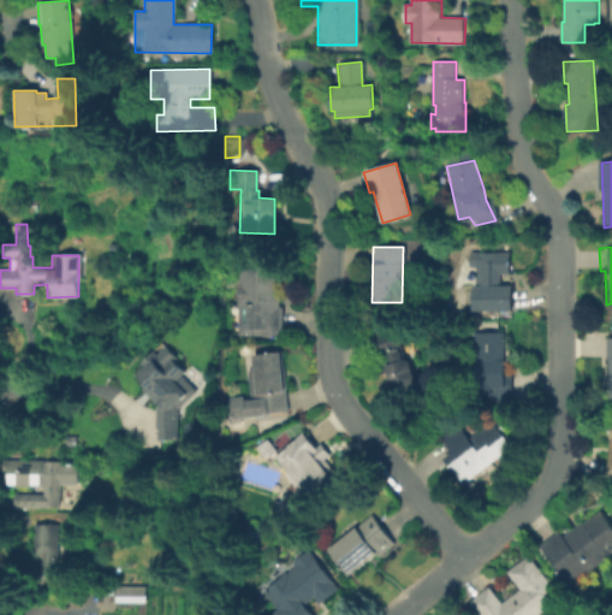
[(505,253),(505,273),(497,273),(495,287),(510,287),(510,312),(471,311),(473,267),(467,267),(467,253),(505,253)]
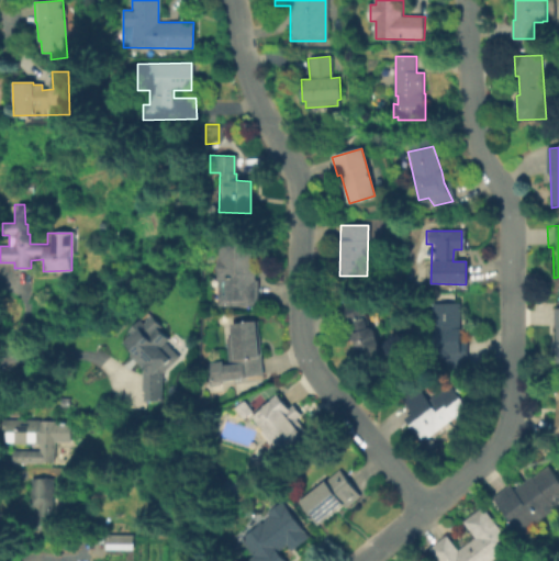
[(254,239),(254,279),(257,279),(257,306),(217,306),(217,239),(254,239)]
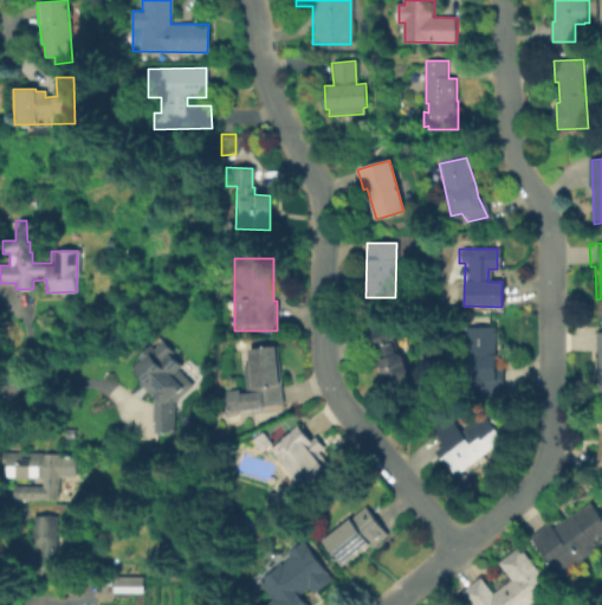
[(593,392),(601,391),(601,322),(597,323),(597,332),(591,332),(593,392)]
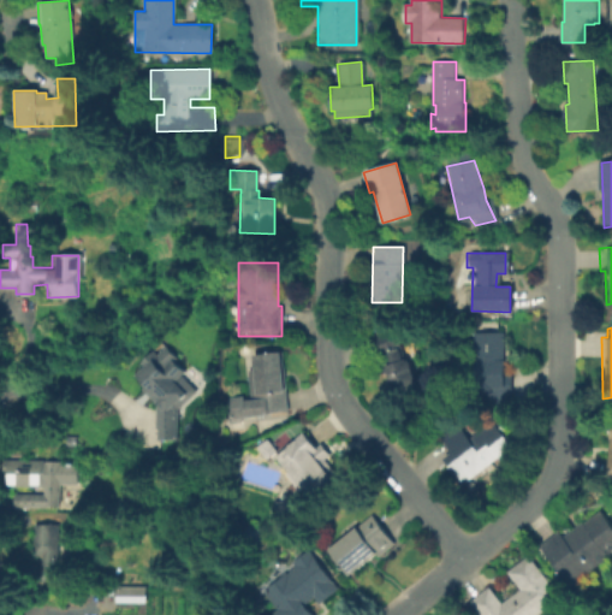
[(392,330),(403,359),(406,358),(415,385),(391,394),(381,367),(385,366),(374,336),(392,330)]
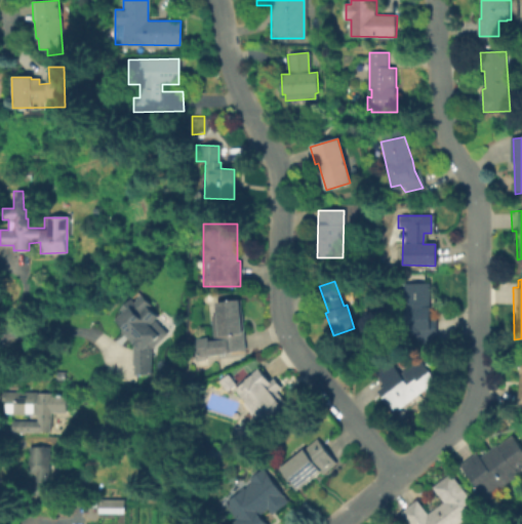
[(427,283),(427,307),(431,307),(431,318),(434,318),(434,337),(430,338),(430,345),(412,345),(412,338),(403,338),(403,311),(401,311),(401,283),(427,283)]
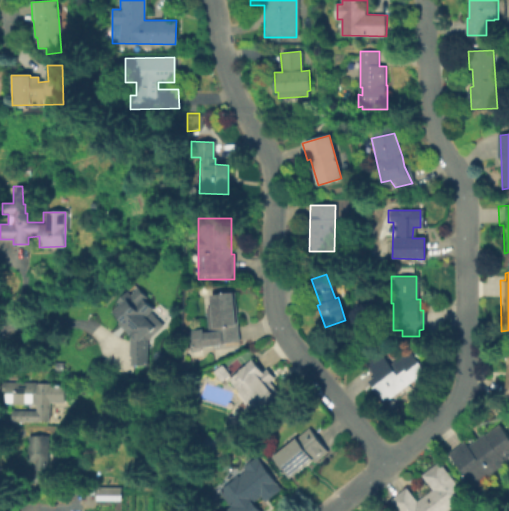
[(152,314),(164,326),(149,341),(150,366),(133,367),(133,358),(131,358),(131,337),(119,324),(121,321),(114,314),(122,307),(117,302),(133,285),(148,298),(146,300),(156,310),(152,314)]
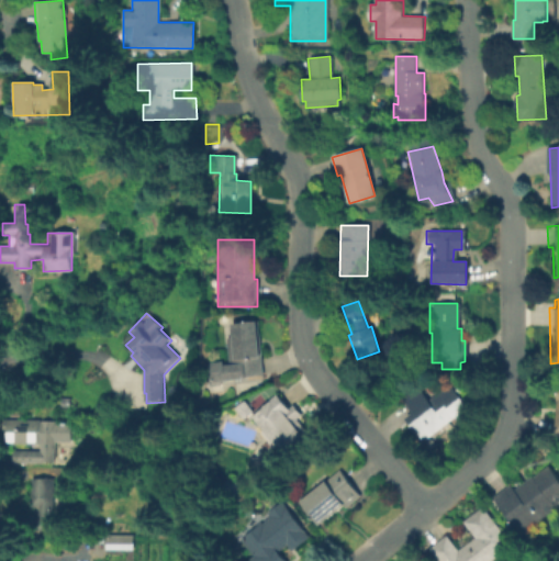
[(263,376),(214,382),(213,367),(235,363),(230,324),(256,321),(263,376)]
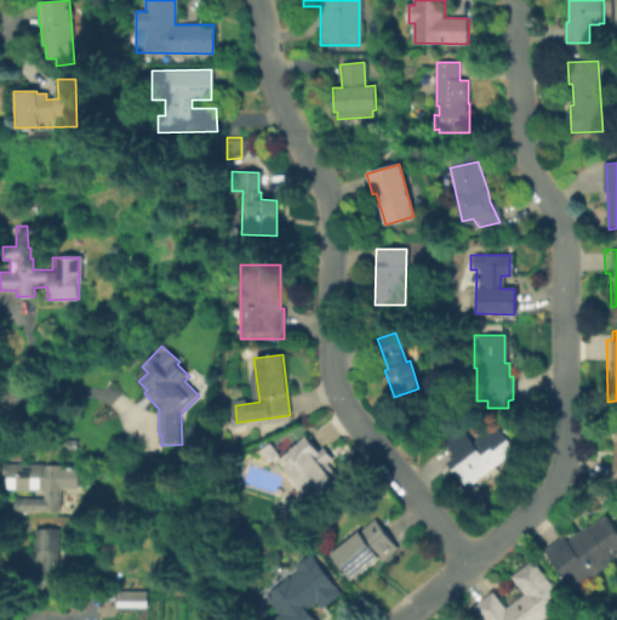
[(495,424),(519,455),(504,467),(501,462),(466,489),(445,462),(453,456),(443,442),(460,428),(470,442),(495,424)]
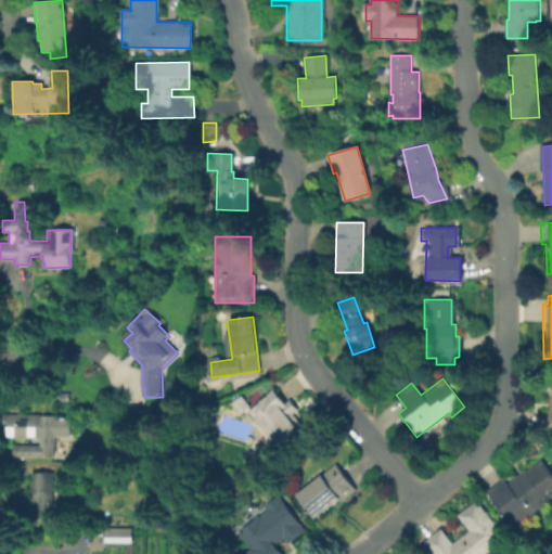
[(299,432),(279,449),(248,411),(271,391),(283,407),(281,408),(299,432)]
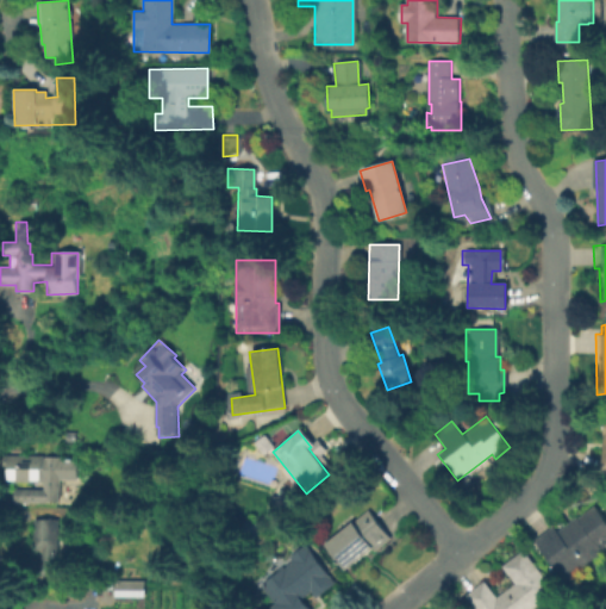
[(266,435),(276,447),(267,455),(256,443),(266,435)]
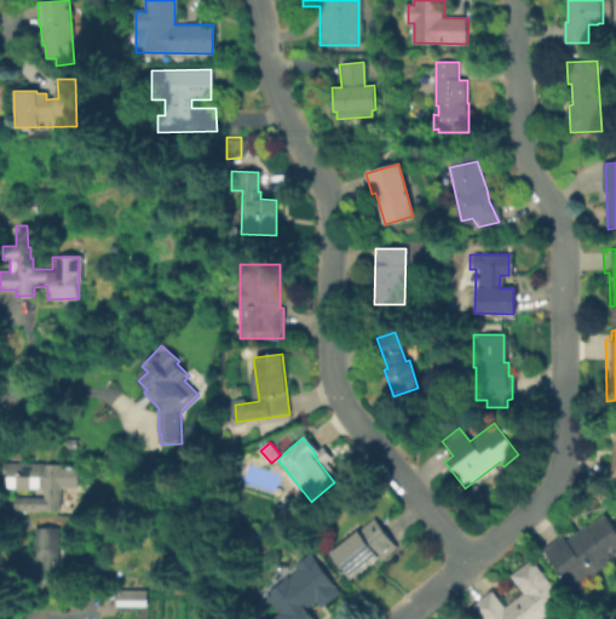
[(46,464),(46,468),(47,468),(47,465),(63,465),(63,468),(81,468),(80,487),(63,487),(63,511),(17,511),(17,498),(47,498),(47,491),(9,491),(9,477),(4,477),(4,464),(46,464)]
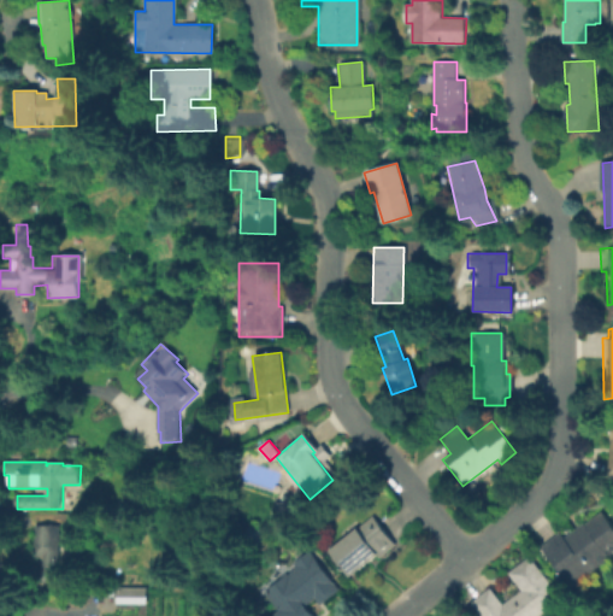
[(596,512),(612,534),(612,549),(605,556),(606,557),(567,587),(537,547),(556,533),(560,539),(579,523),(581,524),(596,512)]
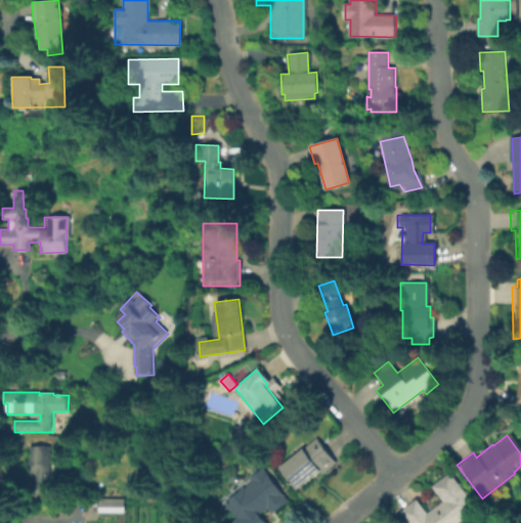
[(297,494),(279,475),(316,443),(333,464),(297,494)]
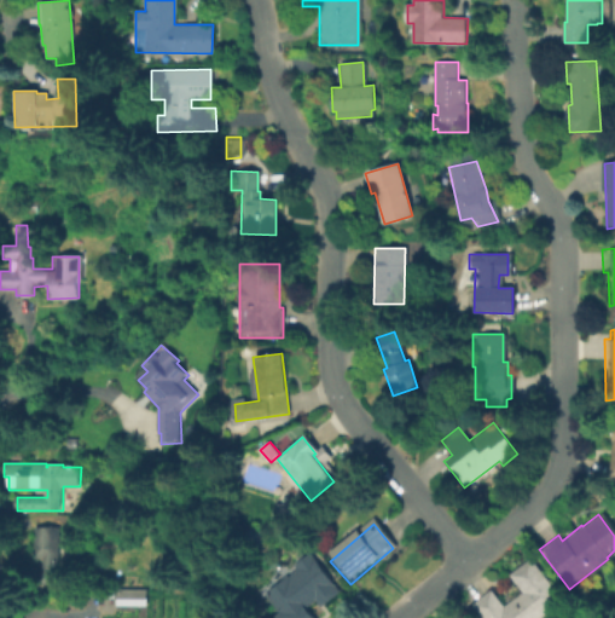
[(59,526),(59,584),(39,584),(39,570),(44,570),(44,559),(36,558),(36,526),(59,526)]
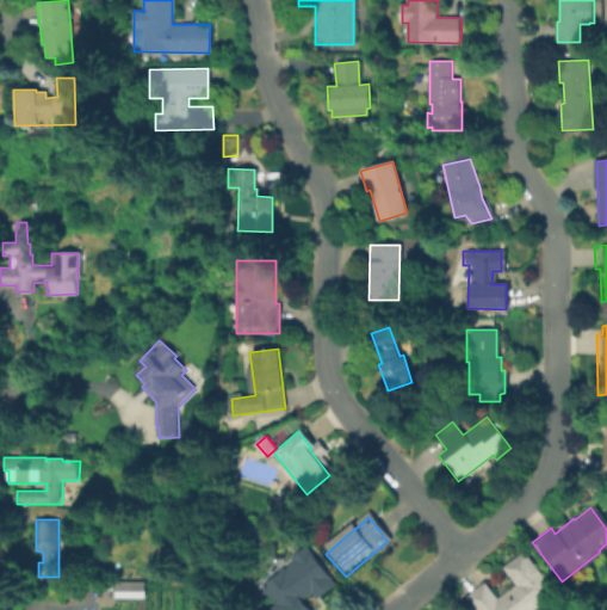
[(268,609),(276,604),(262,589),(304,553),(336,590),(317,607),(310,598),(302,605),(305,609),(268,609)]
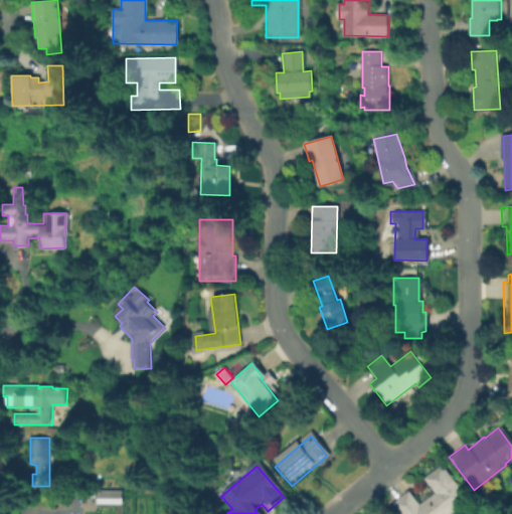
[(465,499),(445,513),(398,513),(390,503),(406,491),(416,505),(432,493),(425,485),(444,471),(465,499)]
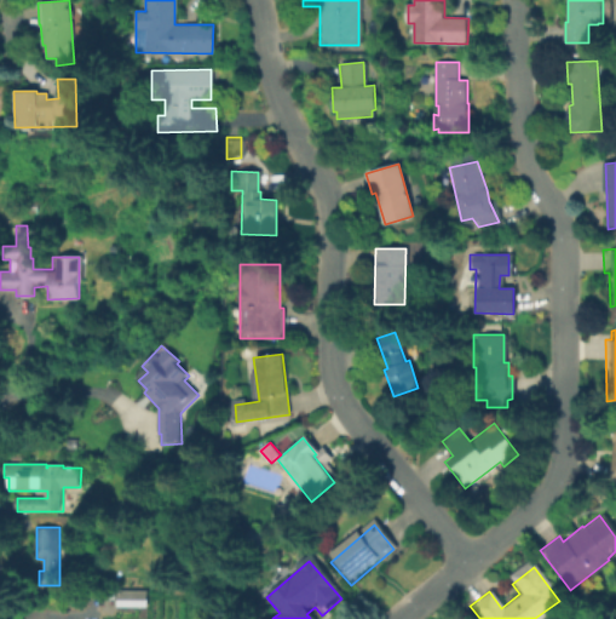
[(139,590),(140,606),(120,606),(120,590),(139,590)]
